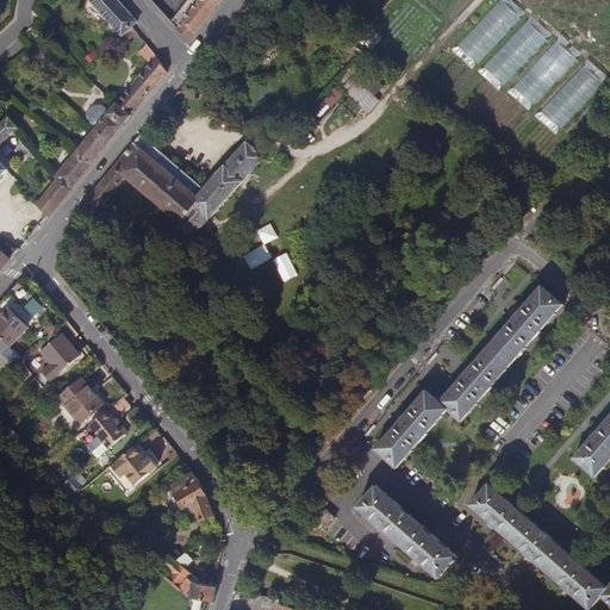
[(138,23),(117,0),(89,0),(124,36),(134,27),(138,23)]
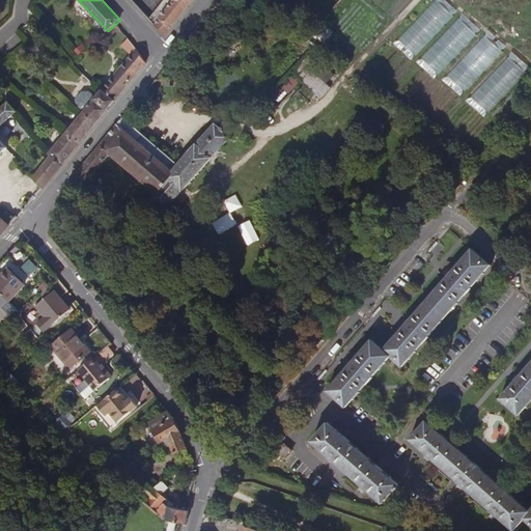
[(171,0),(159,17),(154,24),(168,34),(195,0),(171,0)]
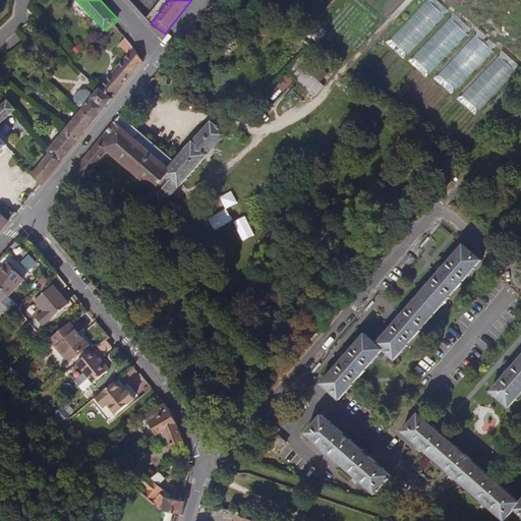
[(156,16),(168,0),(162,0),(153,13),(156,16)]
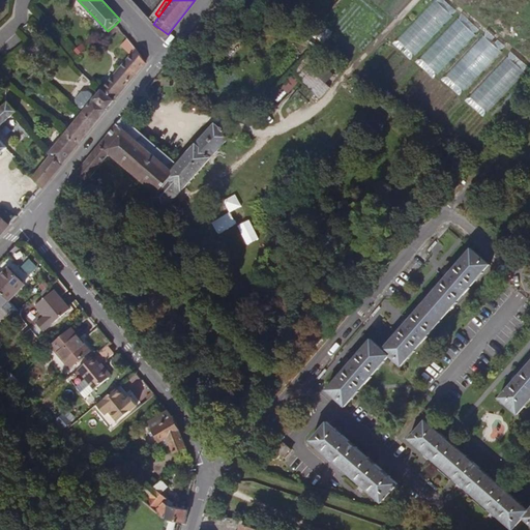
[(411,58),(458,10),(447,0),(436,0),(394,42),(411,58)]
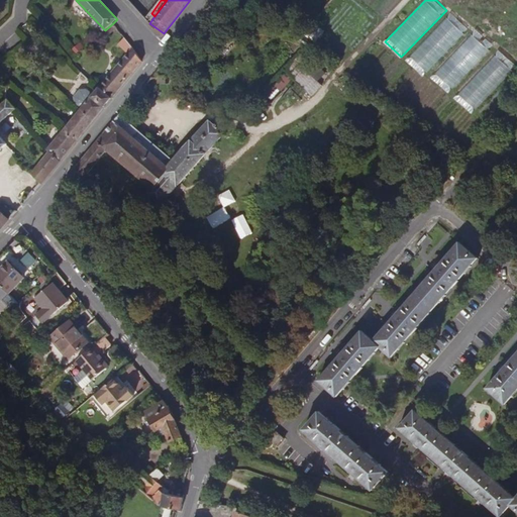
[(408,61),(424,76),(469,27),(452,12),(408,61)]
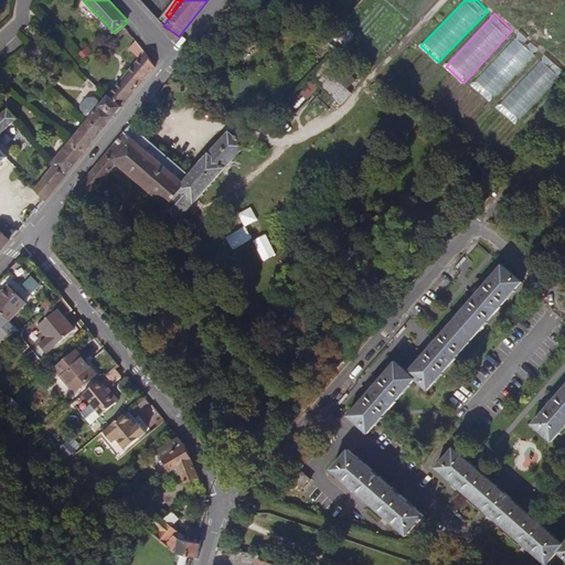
[(129,32),(124,25),(115,33),(120,40),(129,32)]
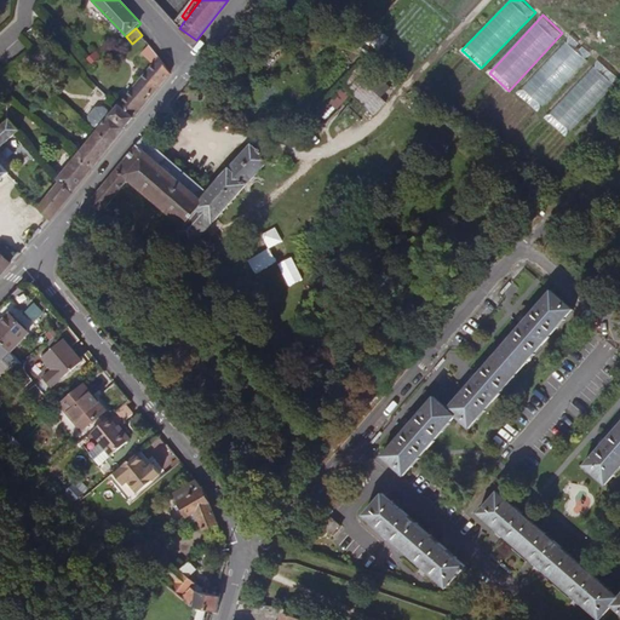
[(573,35),(520,92),(539,110),(592,53),(573,35)]
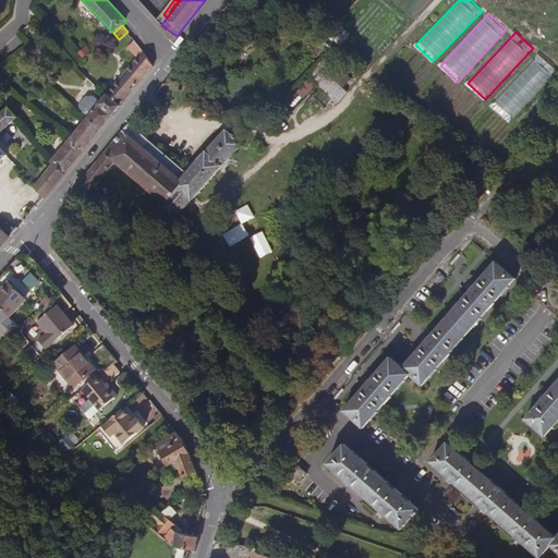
[(46,197),(153,68),(143,50),(136,43),(129,49),(138,59),(104,100),(96,95),(91,95),(83,104),(84,110),(92,116),(52,162),(55,165),(36,187),(46,197)]
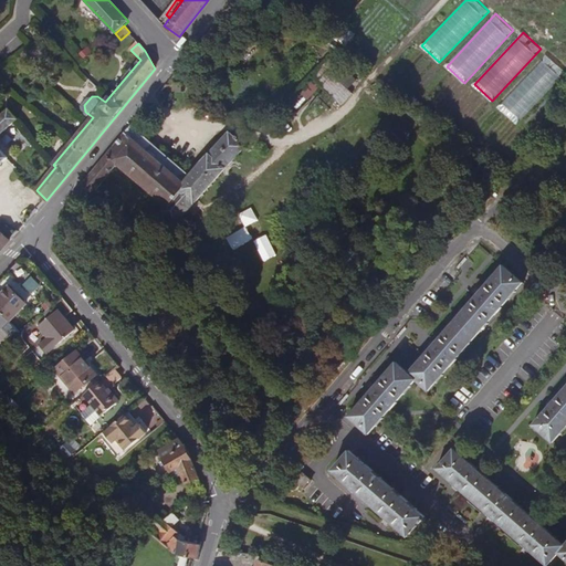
[(548,54),(499,106),(516,123),(565,71),(548,54)]
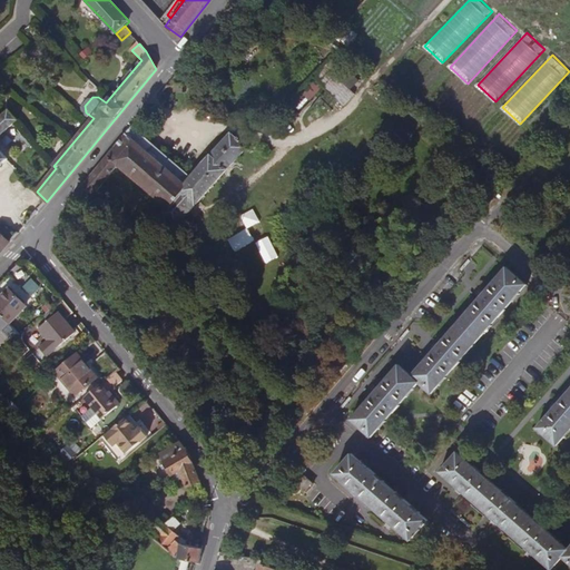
[(304,91),(312,99),(324,86),(345,105),(359,90),(328,64),(304,91)]
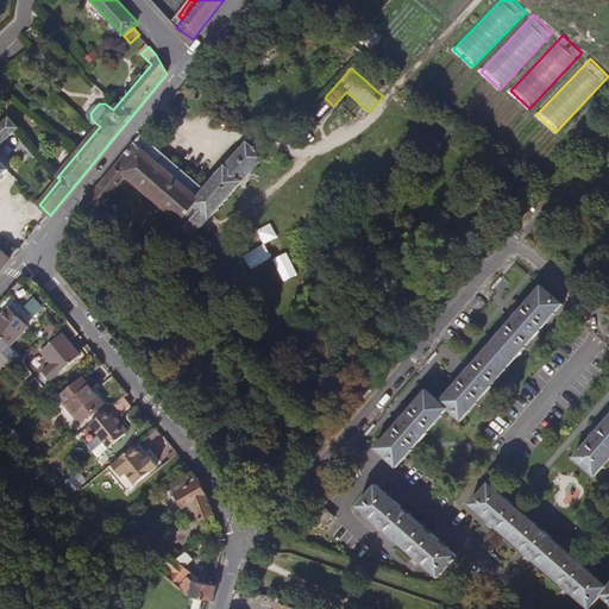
[(0,177),(8,171),(0,162),(0,145),(19,129),(10,118),(0,126),(0,177)]
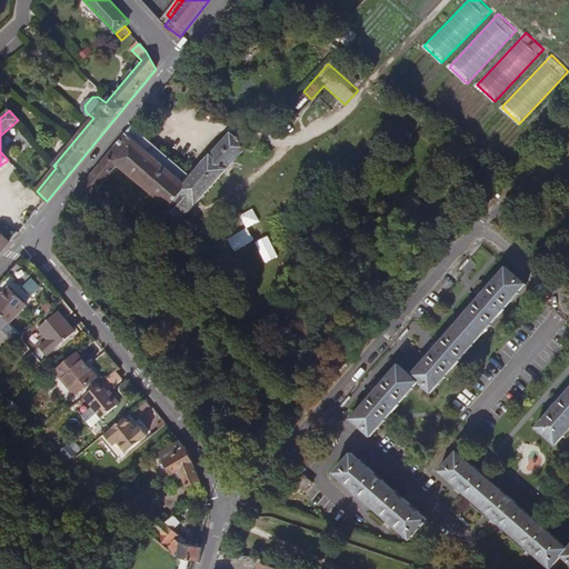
[(193,178),(135,128),(132,126),(71,199),(83,209),(118,166),(168,208),(162,215),(177,227),(246,146),(240,141),(241,140),(239,138),(240,138),(238,136),(236,138),(230,132),(209,157),(193,178)]
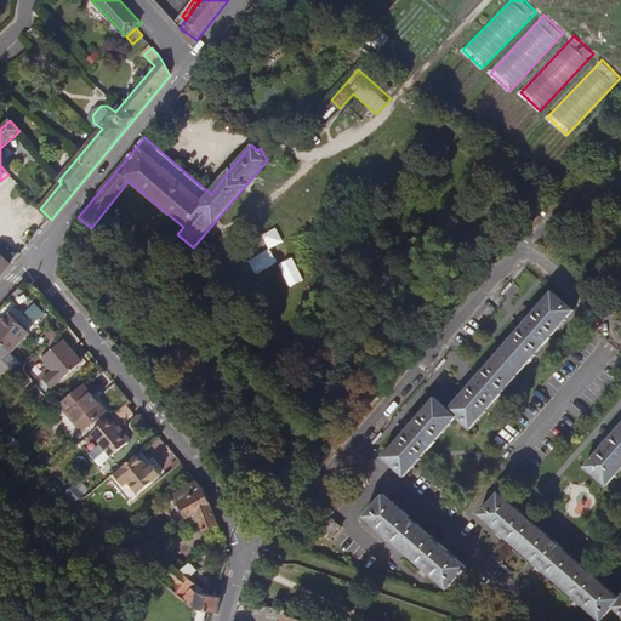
[(269,245),(284,238),(275,223),(262,232),(269,245)]
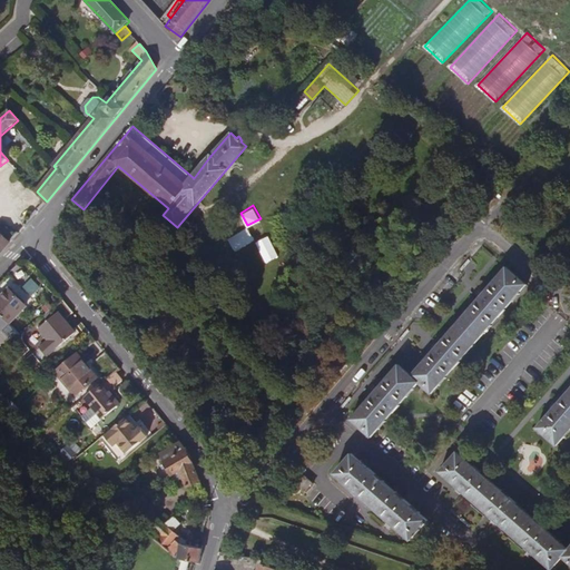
[(229,238),(238,249),(255,236),(247,225),(229,238)]
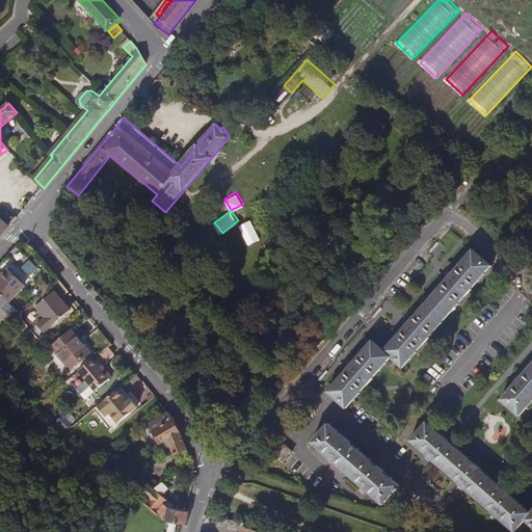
[(254,239),(265,234),(256,215),(245,219),(254,239)]
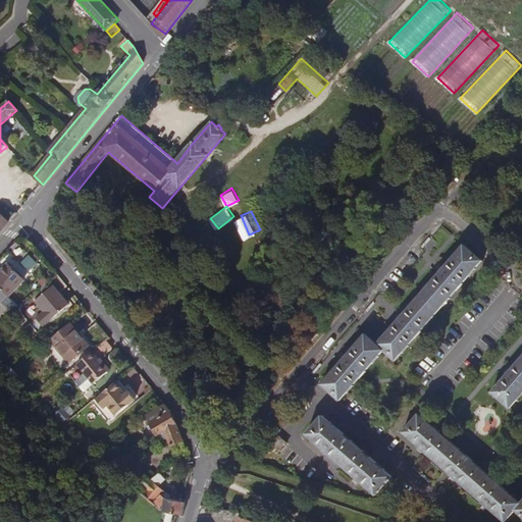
[(0,233),(9,222),(0,213),(0,233)]
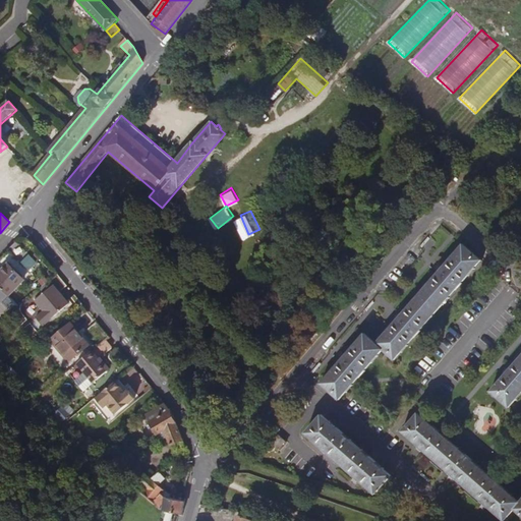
[(16,242),(8,249),(26,268),(34,261),(16,242)]
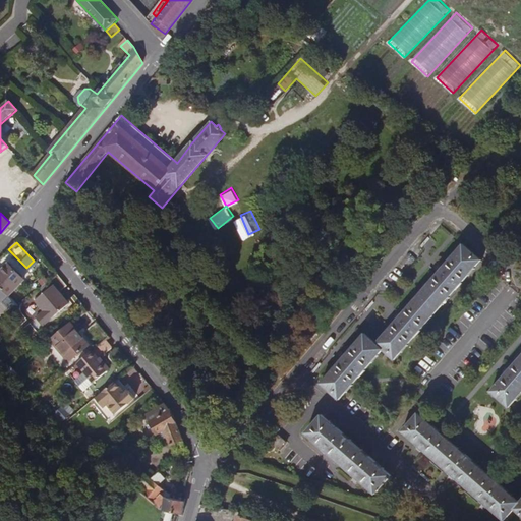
[(366,335),(323,385),(340,400),(384,350),(395,359),(481,261),(464,245),(377,344),(366,335)]
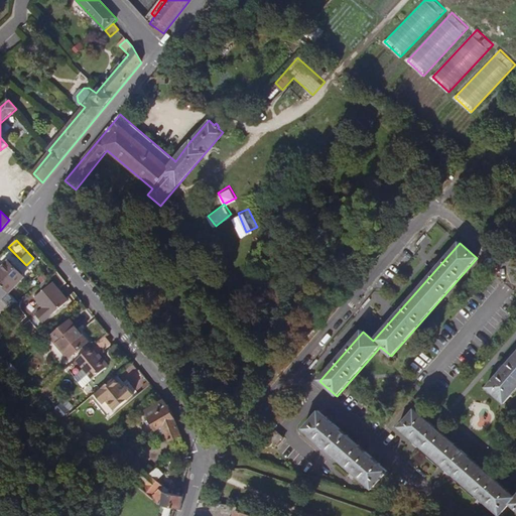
[(0,313),(8,306),(12,309),(18,303),(8,293),(24,277),(9,262),(0,270),(0,313)]
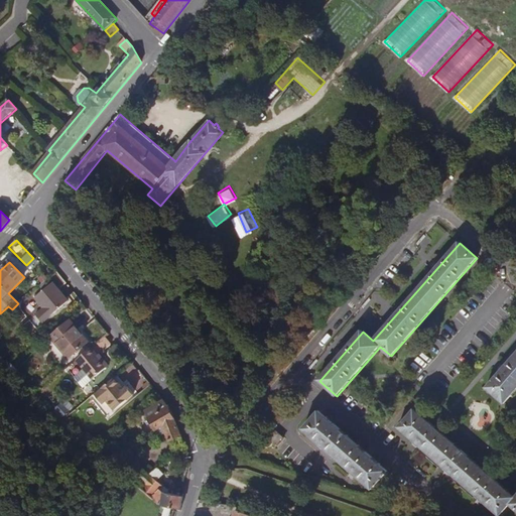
[(53,283),(35,298),(47,312),(42,317),(45,320),(69,301),(53,283)]
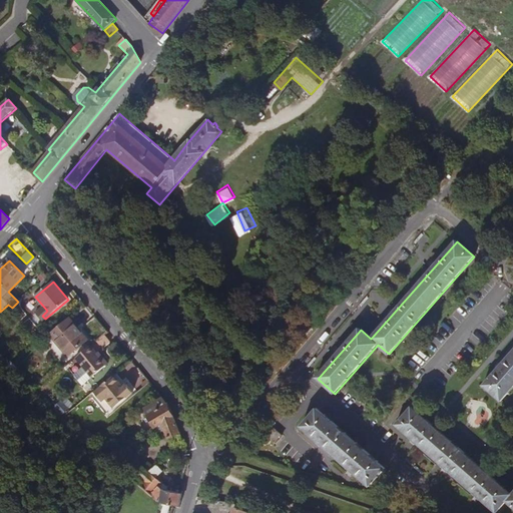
[(95,342),(108,332),(95,317),(83,328),(95,342)]
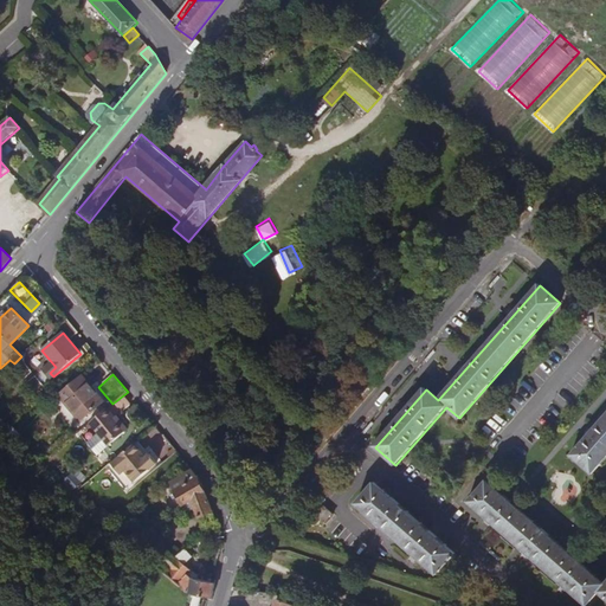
[(82,376),(60,395),(81,421),(103,403),(82,376)]
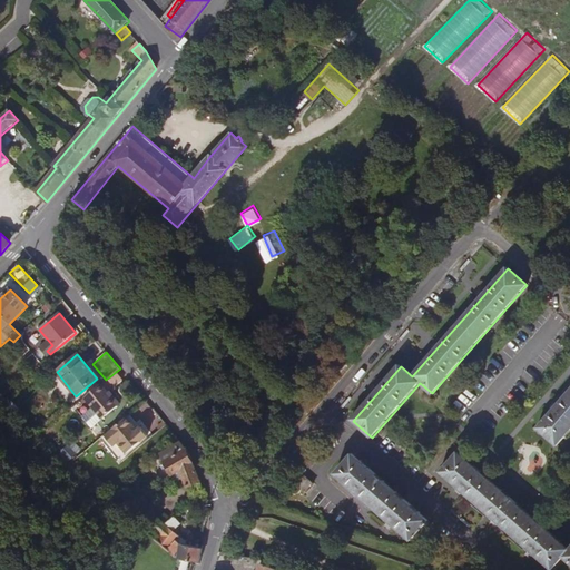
[(118,406),(100,384),(84,399),(101,420),(118,406)]
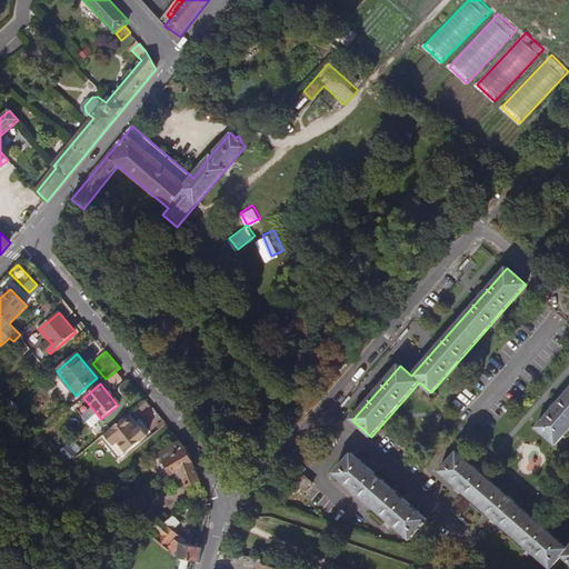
[(568,390),(537,428),(557,445),(568,430),(568,390)]
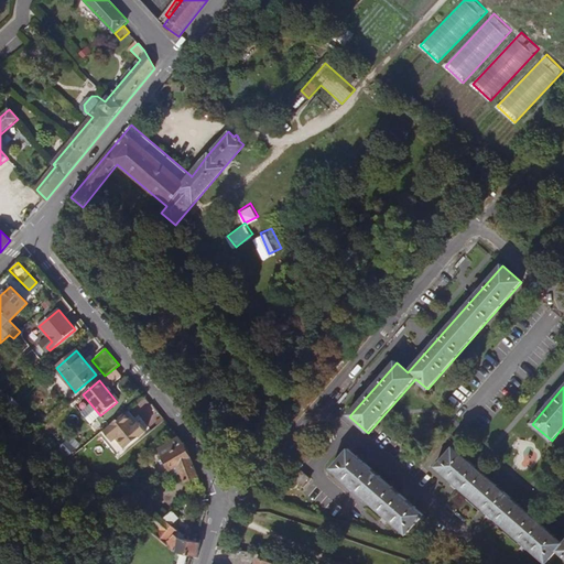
[(136,425),(126,413),(104,432),(114,442),(117,438),(126,448),(147,431),(139,423),(136,425)]
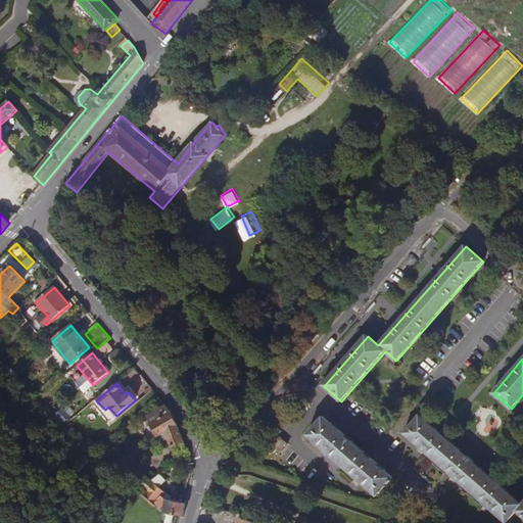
[(172,411),(167,405),(146,417),(157,437),(165,433),(168,439),(172,447),(184,442),(172,411)]
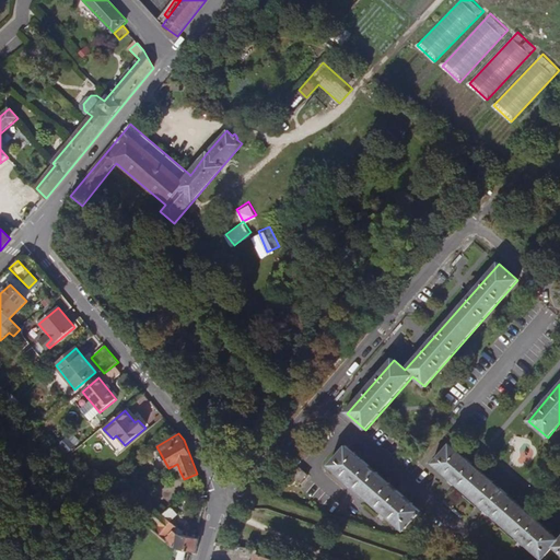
[(450,445),(433,465),(543,559),(553,548),(559,553),(559,540),(450,445)]
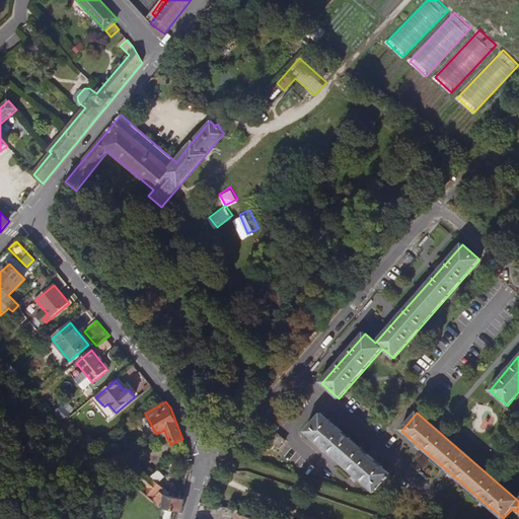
[(321,415),(306,432),(375,492),(390,474),(321,415)]
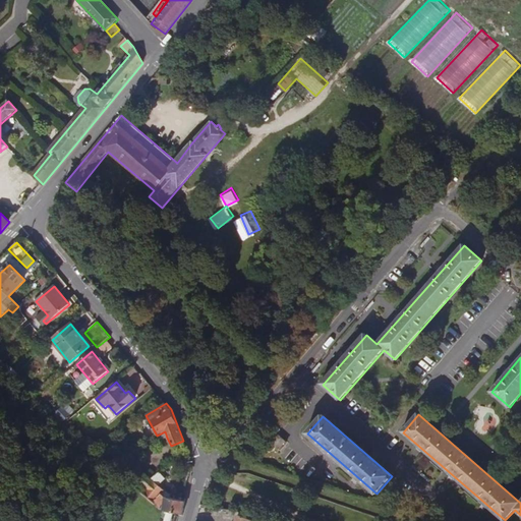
[(280,436),(274,443),(281,450),(287,443),(280,436)]
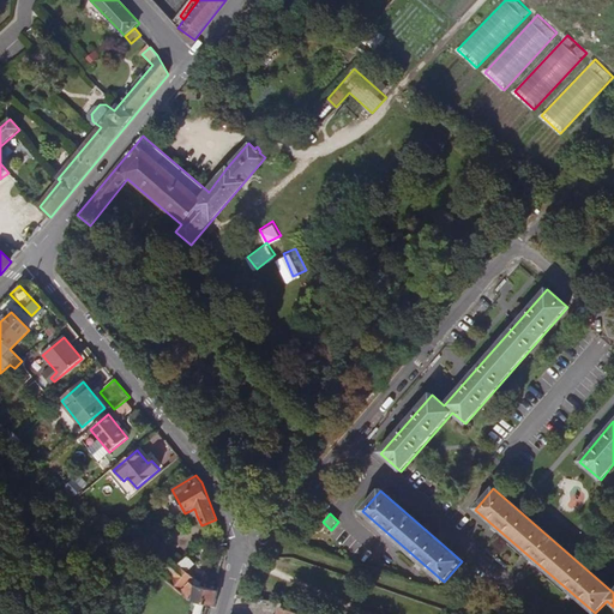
[(158,565),(173,577),(180,567),(179,564),(185,559),(180,553),(173,559),(169,557),(163,543),(169,539),(170,534),(164,523),(144,533),(158,563),(158,565)]
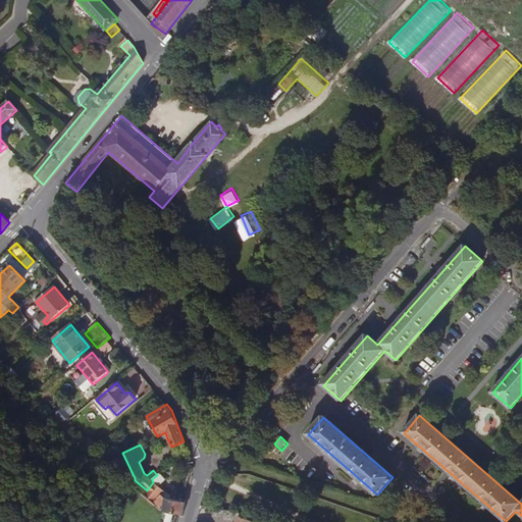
[(147,490),(144,494),(163,512),(177,514),(183,515),(186,503),(170,500),(170,496),(158,486),(165,480),(160,473),(157,475),(152,479),(153,482),(147,490)]
